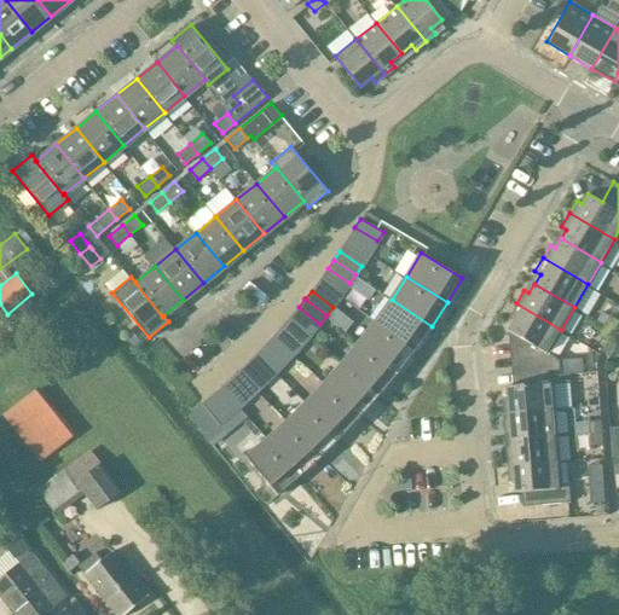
[(415,349),(432,326),(392,300),(376,321),(415,349)]
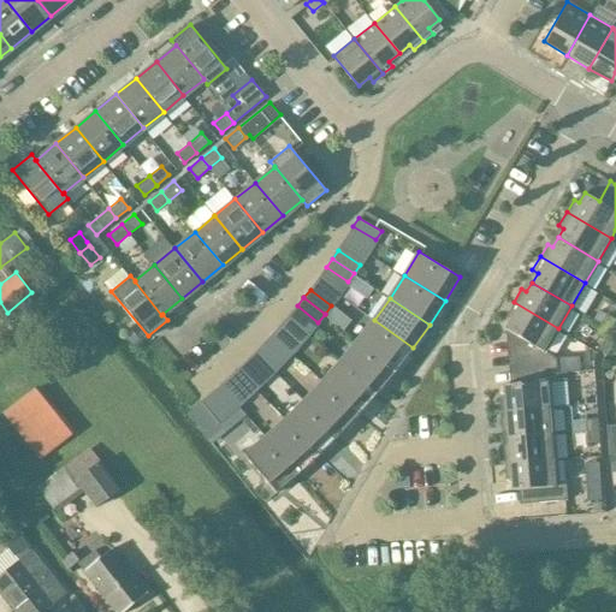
[(516,334),(519,368),(557,364),(556,356),(545,350),(558,328),(514,302),(505,315),(511,318),(505,327),(516,334)]
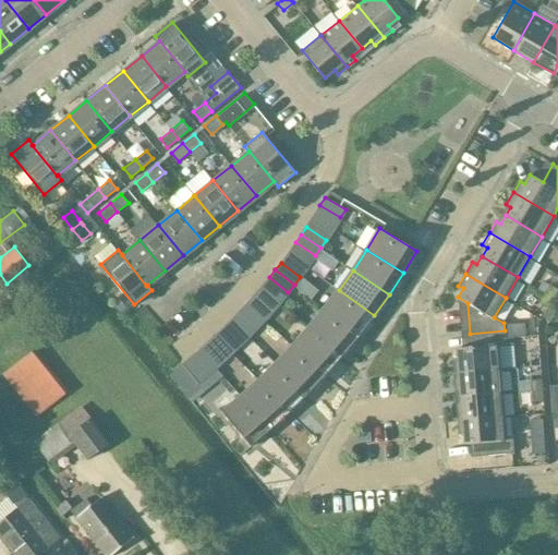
[(544,292),(553,298),(557,288),(549,282),(544,292)]
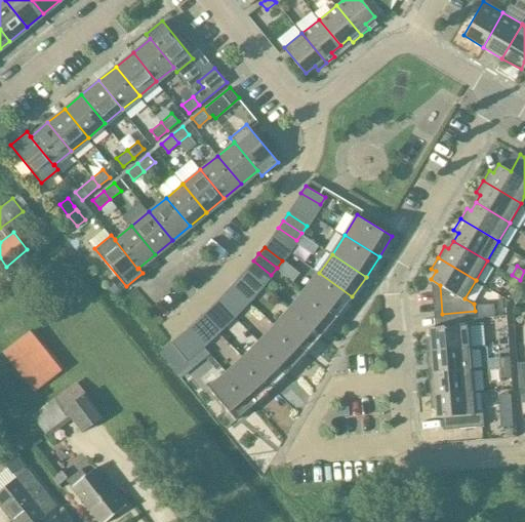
[(311,283),(305,290),(337,316),(352,296),(319,273),(311,283)]
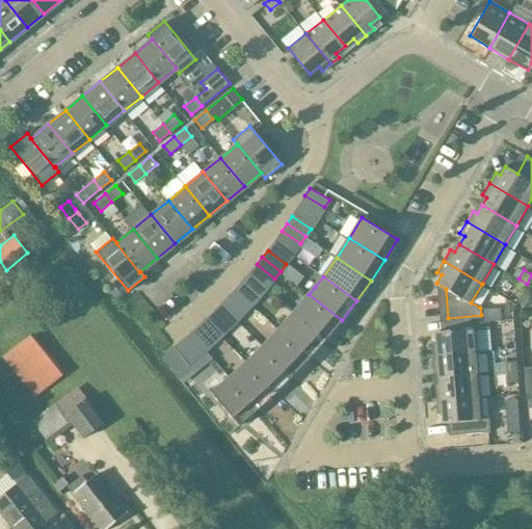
[(522,292),(527,284),(519,279),(513,287),(522,292)]
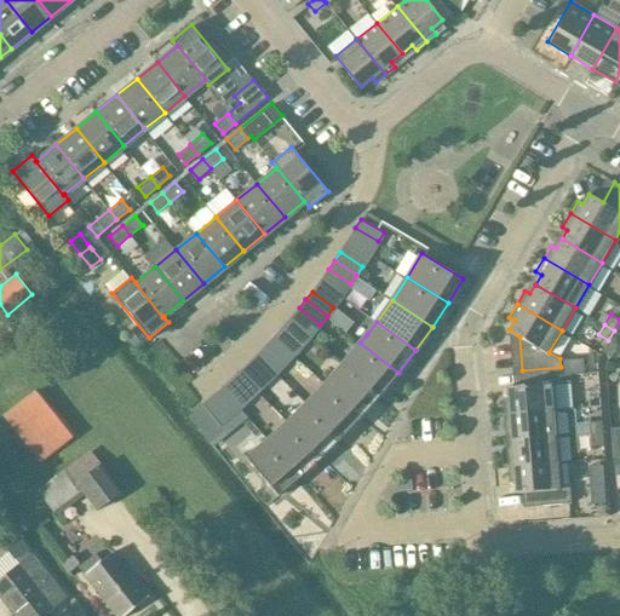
[(281,328),(274,337),(293,355),(300,346),(281,328)]
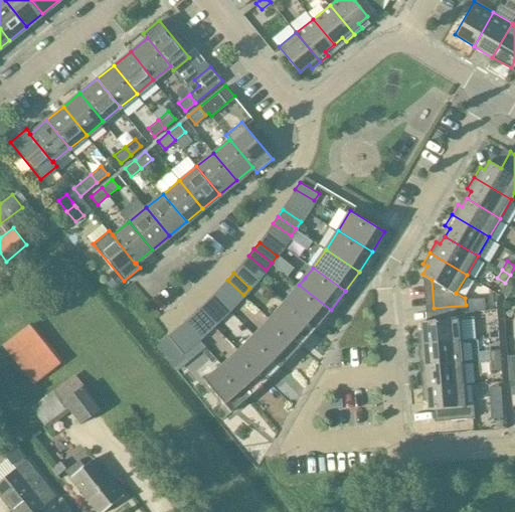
[(243,295),(227,280),(221,286),(238,301),(243,295)]
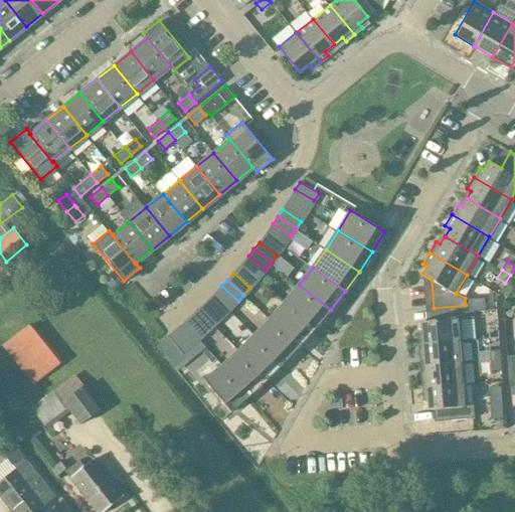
[(316,328),(331,310),(299,285),(285,302),(316,328)]
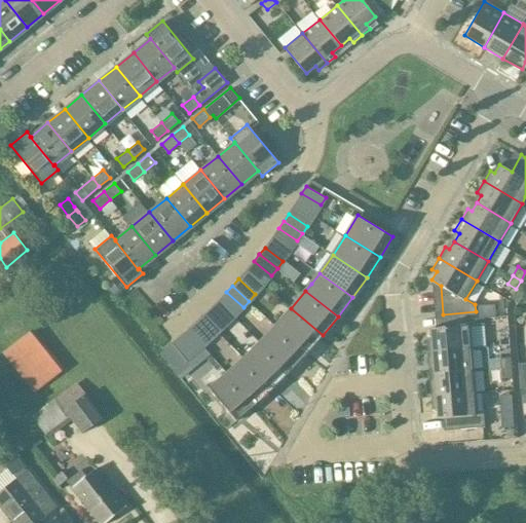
[(505,304),(495,305),(496,315),(506,314),(505,304)]
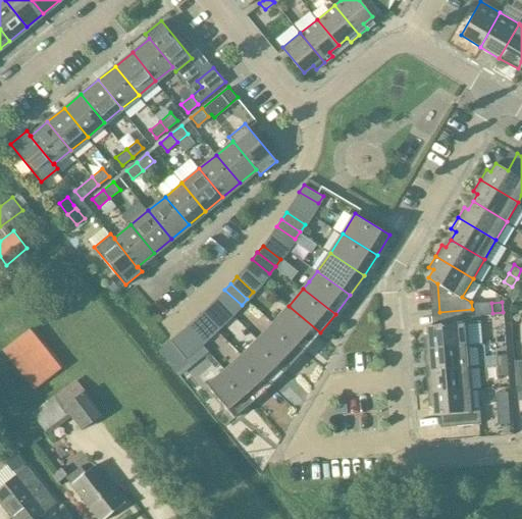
[(320,332),(289,306),(279,316),(273,323),(304,351),(320,332)]
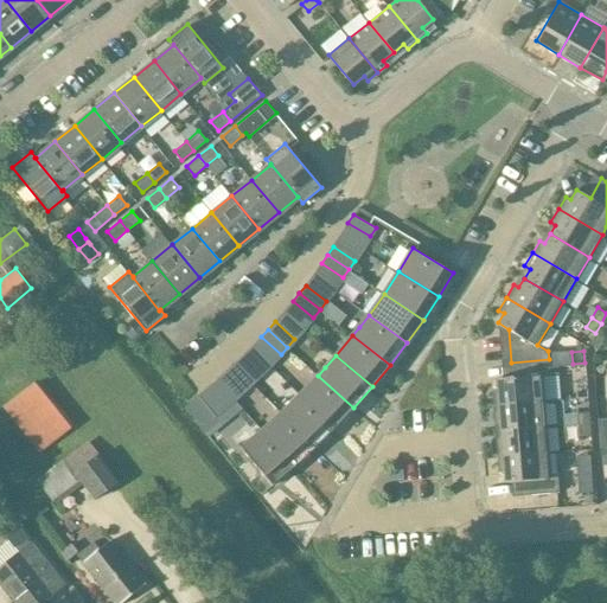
[(242,357),(235,364),(253,383),(261,376),(242,357)]
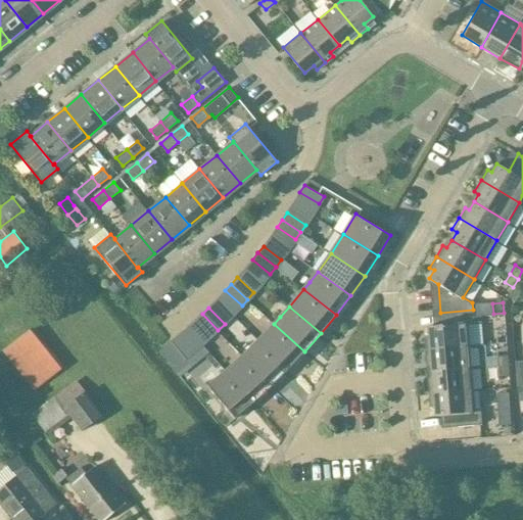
[(473,310),(440,313),(441,325),(427,326),(428,335),(423,336),(424,348),(468,345),(467,324),(474,323),(473,310)]
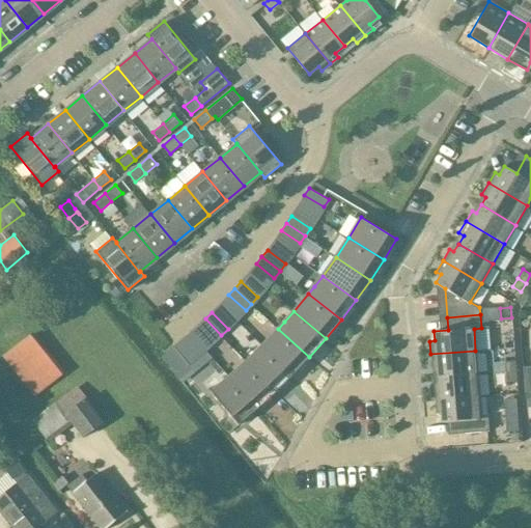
[(221,335),(205,318),(199,324),(215,340),(221,335)]
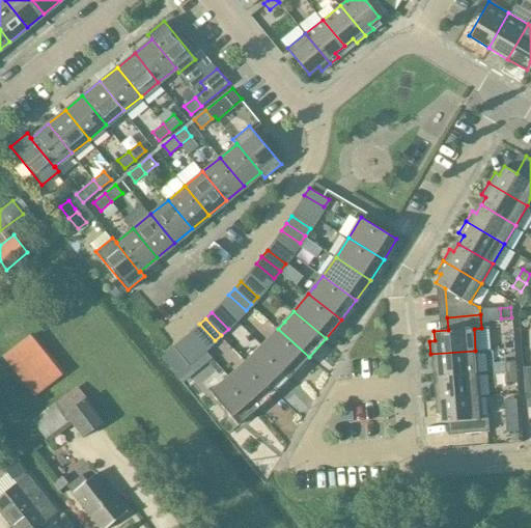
[(292,374),(309,357),(278,329),(262,345),(292,374)]
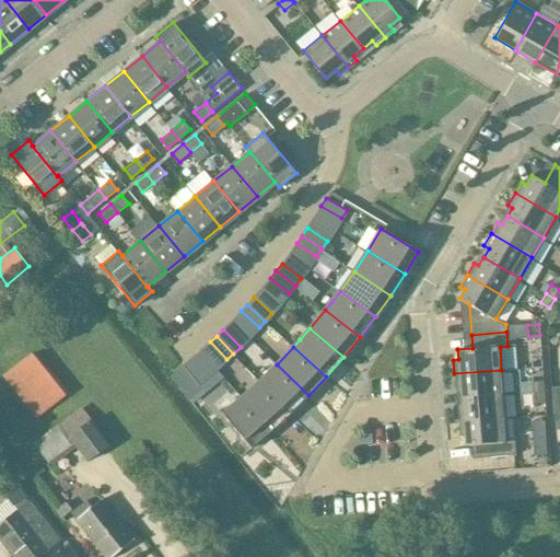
[(6,371),(36,416),(70,393),(39,348),(6,371)]
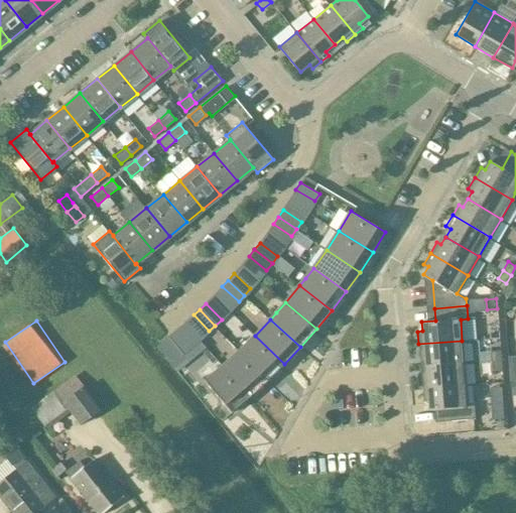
[(184,323),(175,331),(189,348),(200,340),(184,323)]
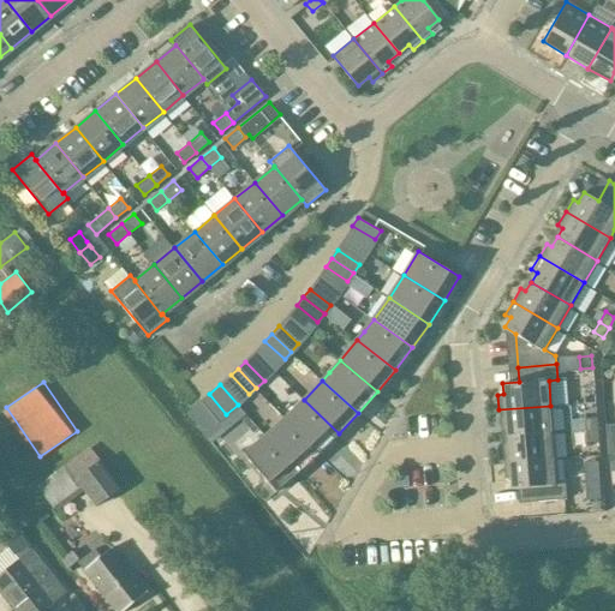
[(226,414),(209,394),(201,400),(218,420),(226,414)]
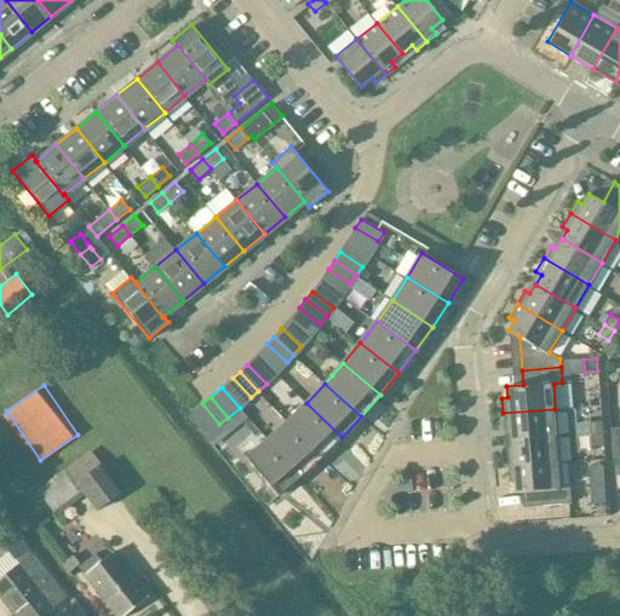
[(296,414),(288,421),(321,458),(342,437),(306,403),(296,414)]
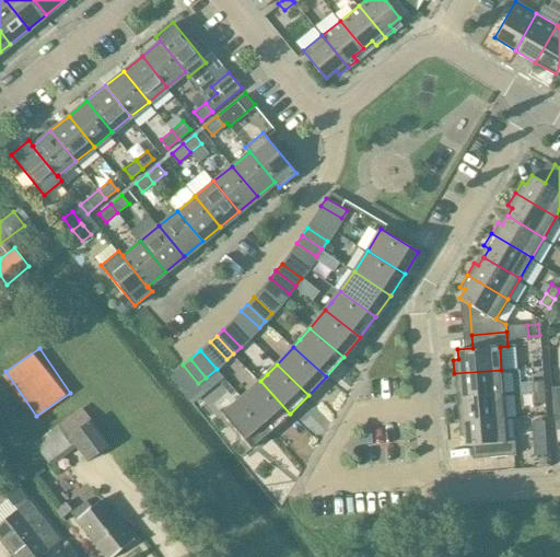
[(501,370),(454,373),(456,387),(461,387),(462,396),(503,393),(501,370)]
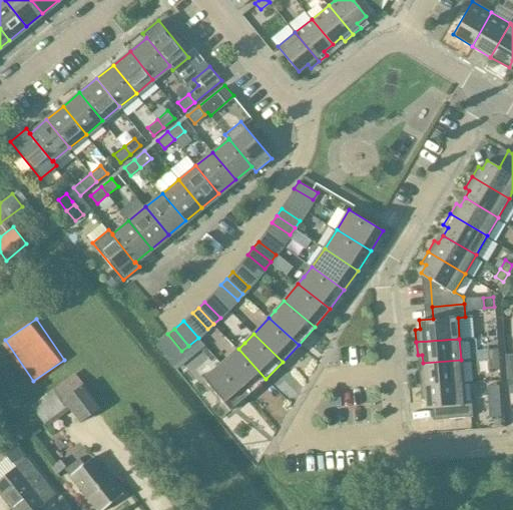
[(489,358),(498,357),(498,348),(488,348),(489,358)]
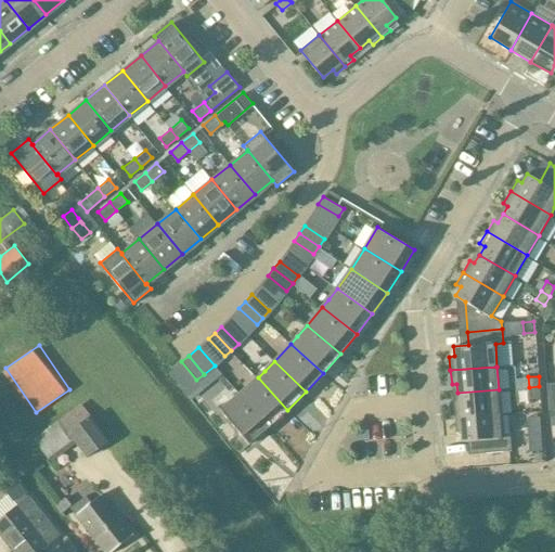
[(269,426),(287,410),(258,377),(240,393),(269,426)]
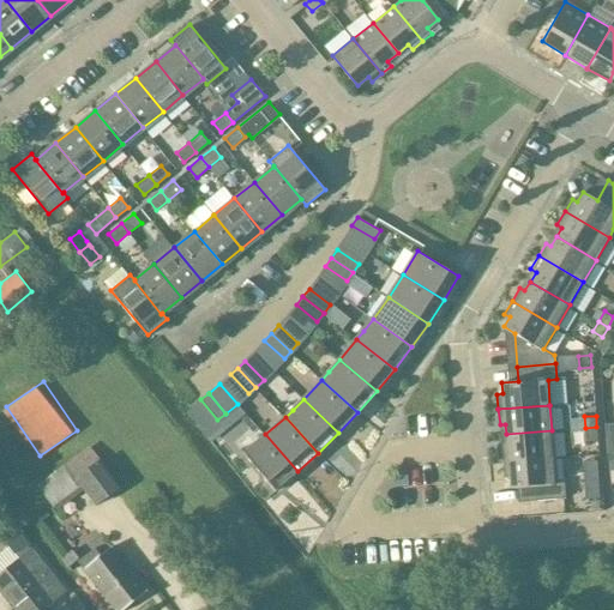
[(597,439),(596,427),(585,428),(585,440),(597,439)]
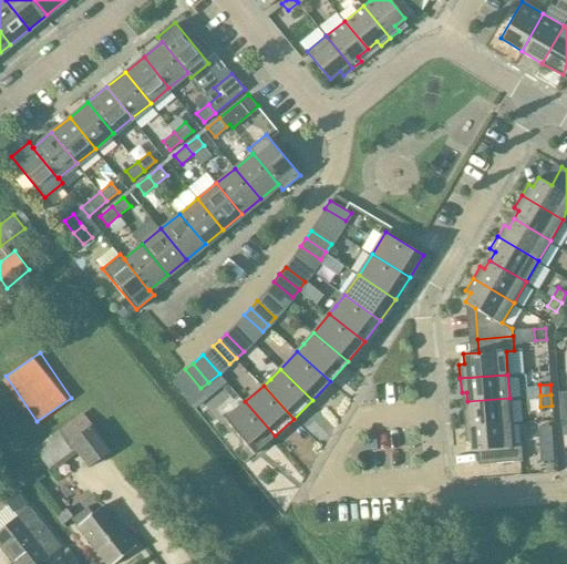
[(509,398),(467,401),(468,412),(463,412),(464,426),(512,422),(509,398)]
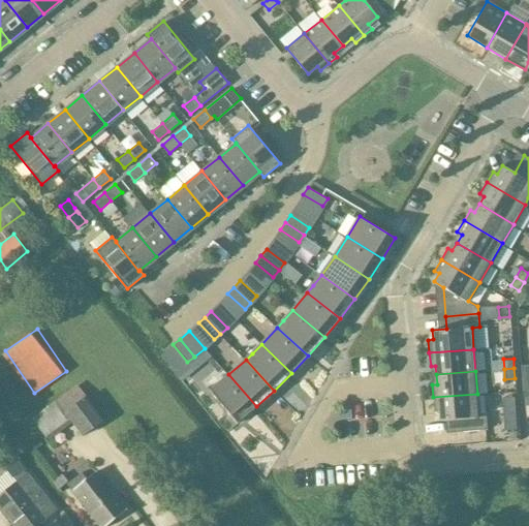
[(256,406),(228,374),(211,391),(237,423),(256,406)]
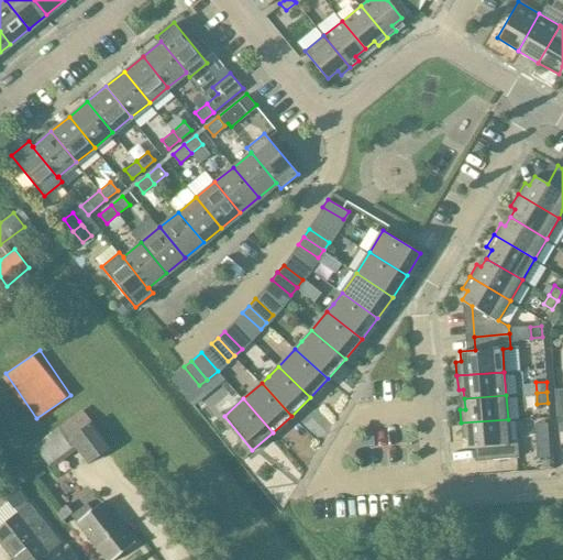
[(83,409),(32,442),(48,463),(74,445),(87,462),(110,446),(83,409)]
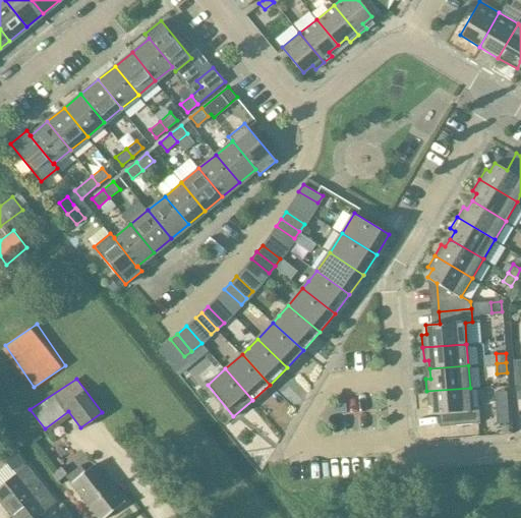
[(472,409),(470,388),(426,391),(427,404),(432,403),(433,413),(447,412),(448,424),(479,422),(478,408),(472,409)]
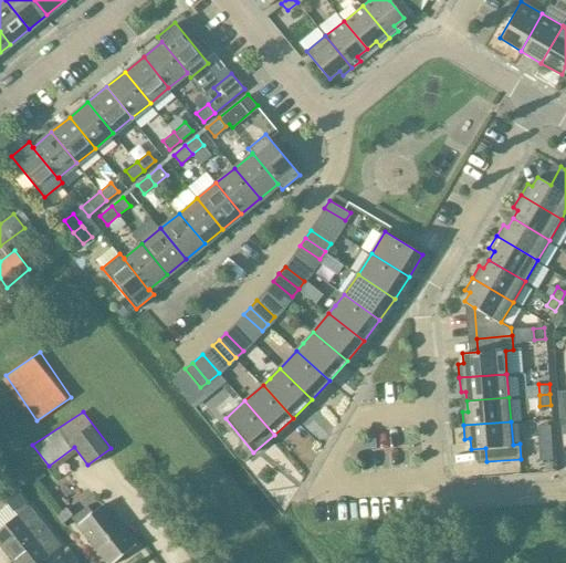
[(552,441),(538,441),(540,459),(553,458),(552,441)]
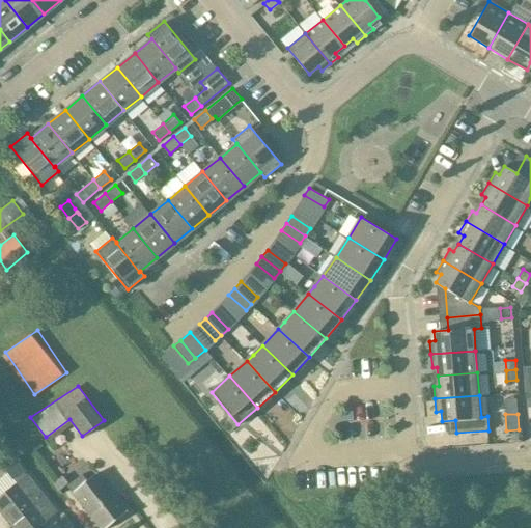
[(24,470),(15,457),(3,467),(12,478),(24,470)]
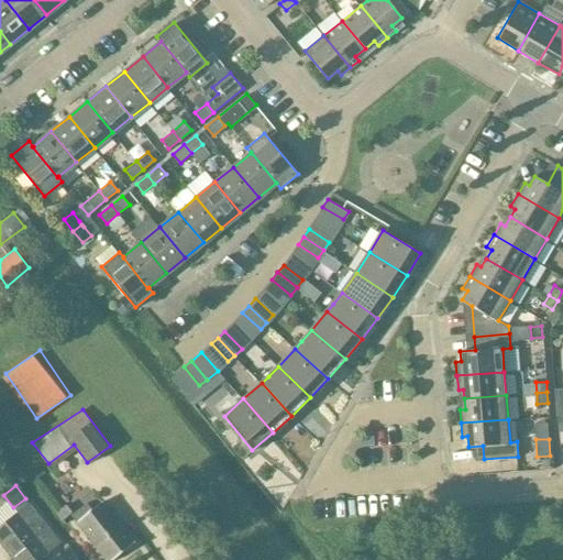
[(91,506),(87,501),(72,513),(76,518),(108,559),(134,540),(102,498),(91,506)]
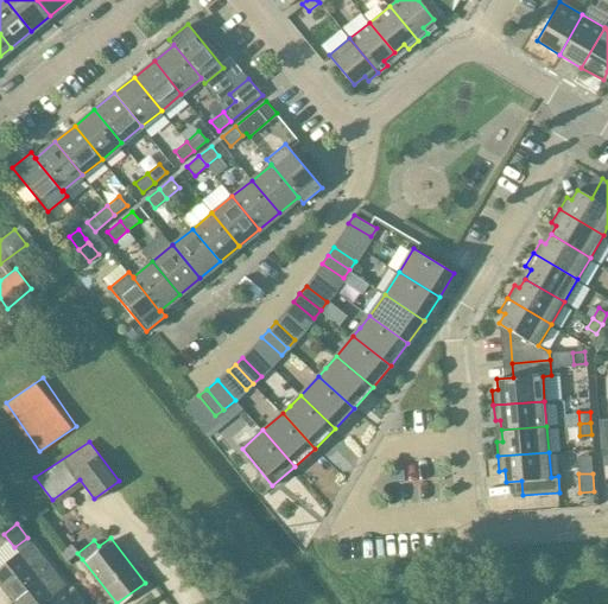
[(32,541),(19,552),(0,566),(0,580),(18,603),(38,603),(65,584),(32,541)]
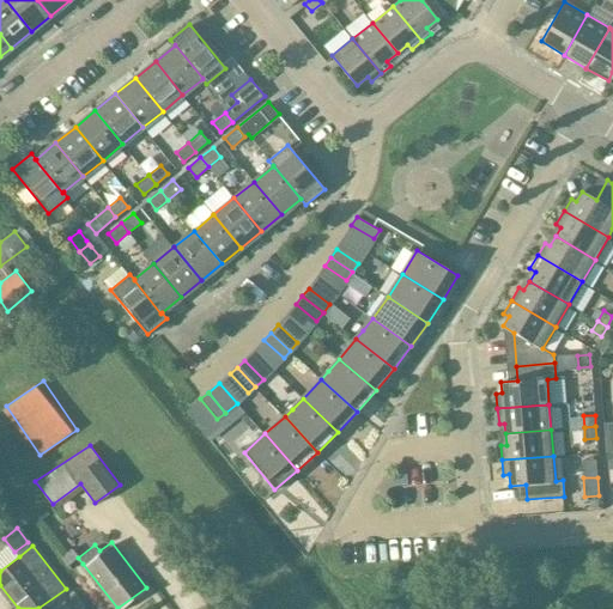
[(61,556),(67,565),(82,555),(74,547),(61,556)]
